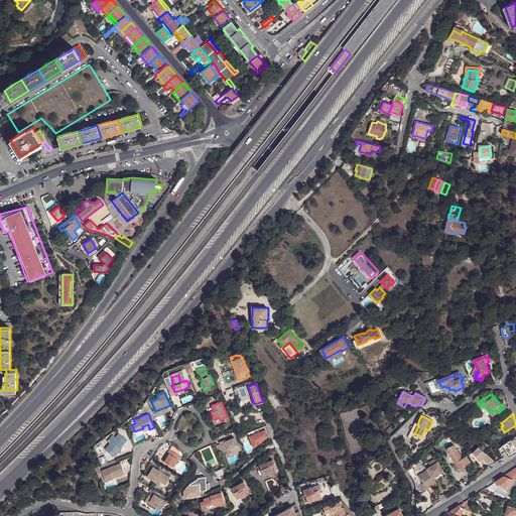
[(268,436),(265,429),(250,435),(254,444),(258,443),(258,442),(262,440),(266,437),(268,436)]
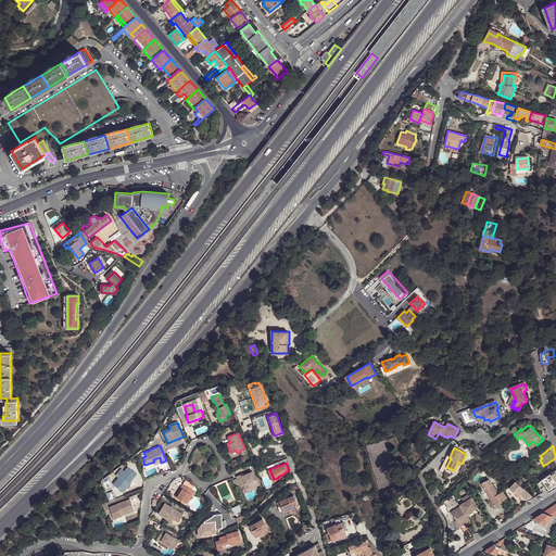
[(129,481),(130,481),(137,475),(127,466),(115,480),(124,488),(129,481)]
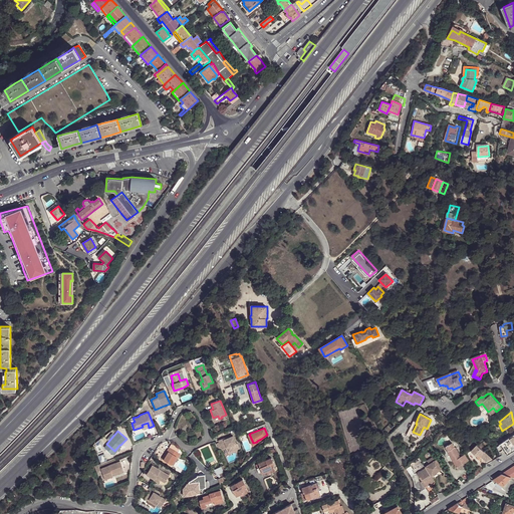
[(249,434),(248,435),(252,446),(261,439),(257,441),(257,442),(253,443),(249,434)]
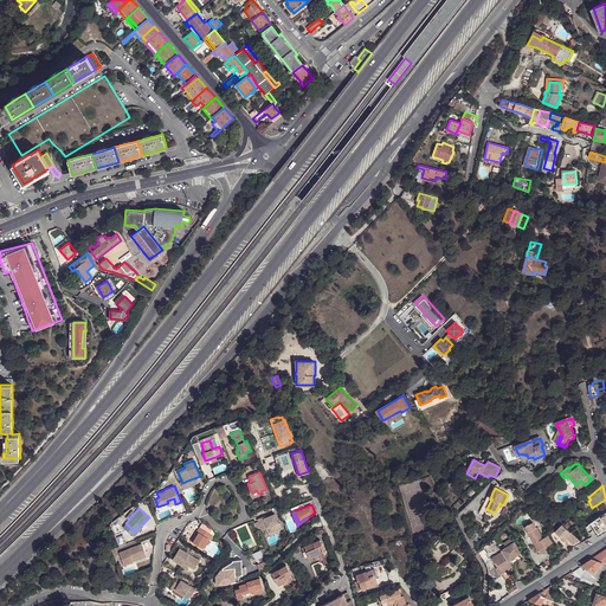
[(605,513),(592,522),(590,519),(587,520),(591,524),(597,534),(598,536),(605,532),(605,513)]
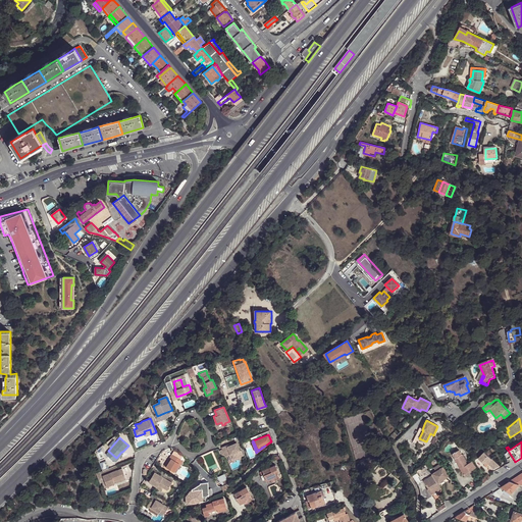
[(226,447),(226,446),(221,447),(225,457),(229,455),(235,453),(237,458),(243,456),(241,450),(240,451),(237,442),(232,445),(226,447)]
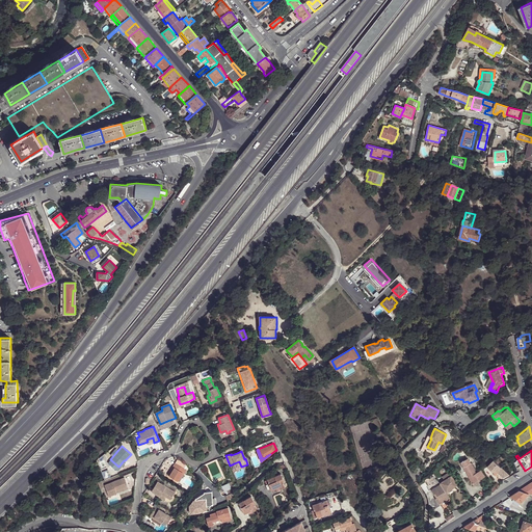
[(473,484),(485,477),(482,471),(478,473),(476,473),(472,466),(471,463),(469,458),(462,461),(464,467),(463,467),(473,484)]
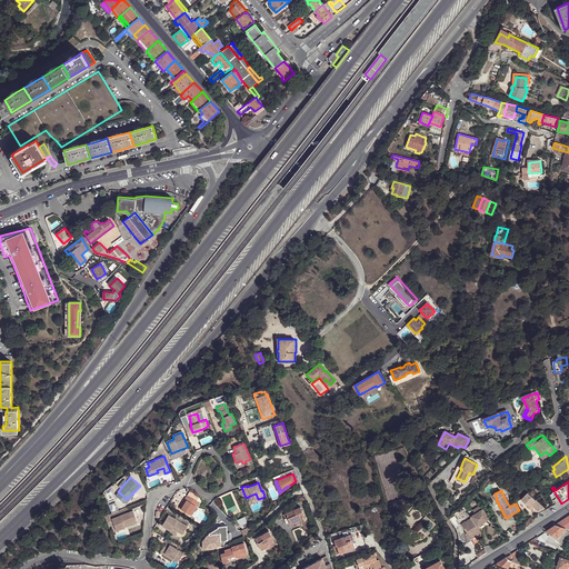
[(545,508),(531,495),(529,492),(528,492),(521,499),(530,507),(532,505),(539,511),(545,508)]
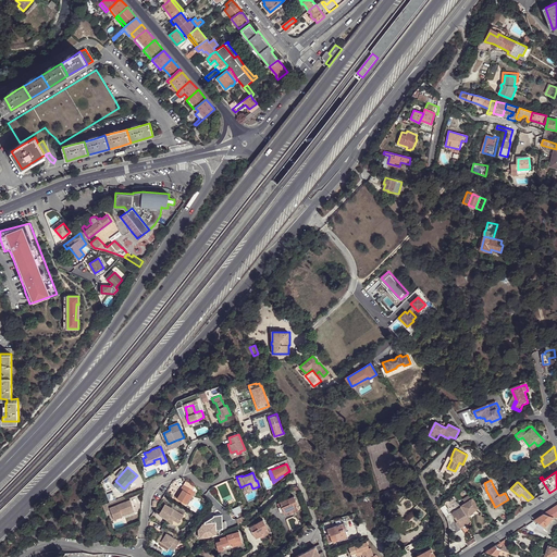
[(192,495),(194,491),(184,484),(181,489),(183,490),(176,498),(185,504),(192,495)]
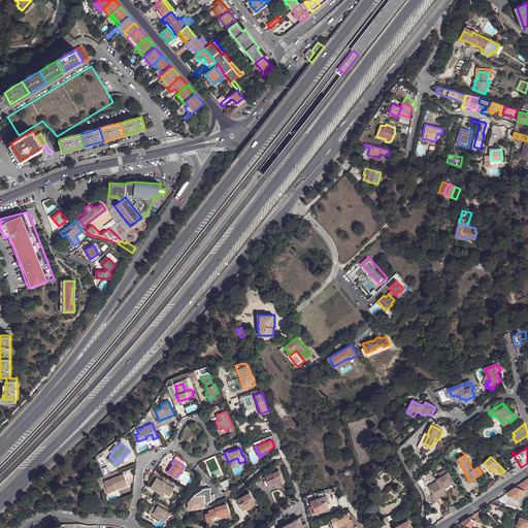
[(103,475),(109,473),(106,466),(100,469),(103,475)]
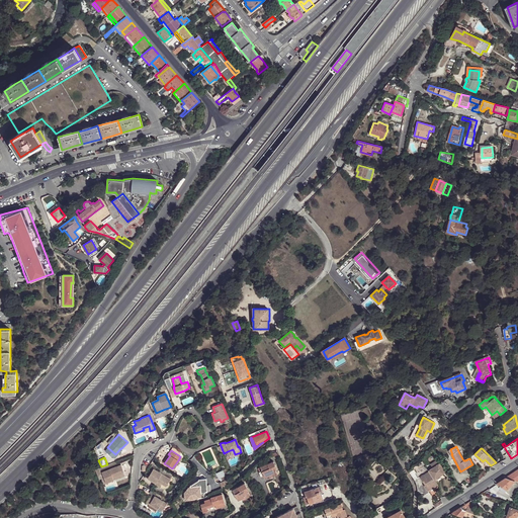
[(445,472),(437,460),(430,465),(433,468),(429,470),(435,480),(445,472)]
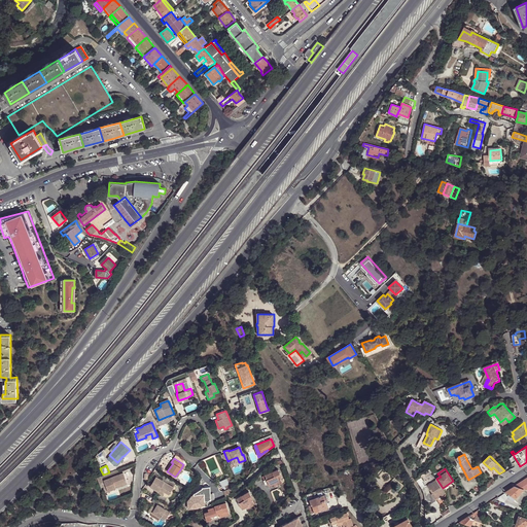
[(278,469),(265,475),(269,484),(270,486),(274,485),(275,486),(283,483),(281,479),(282,479),(278,469)]
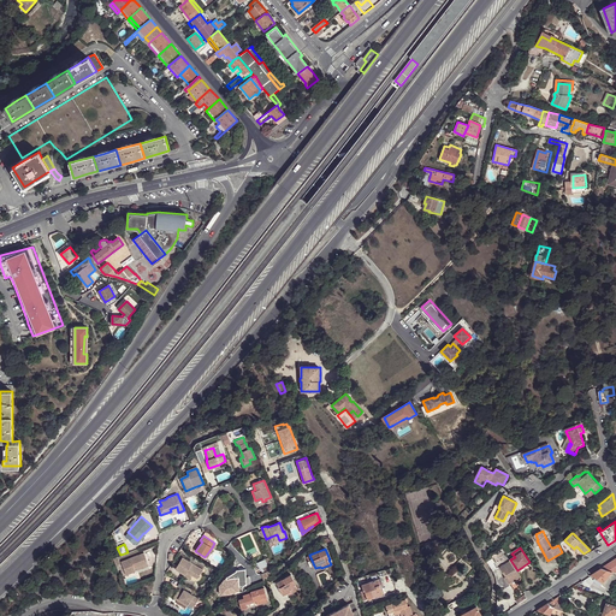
[(136,568),(147,563),(143,552),(120,562),(125,575),(136,572),(135,568),(134,567),(135,566),(136,568)]
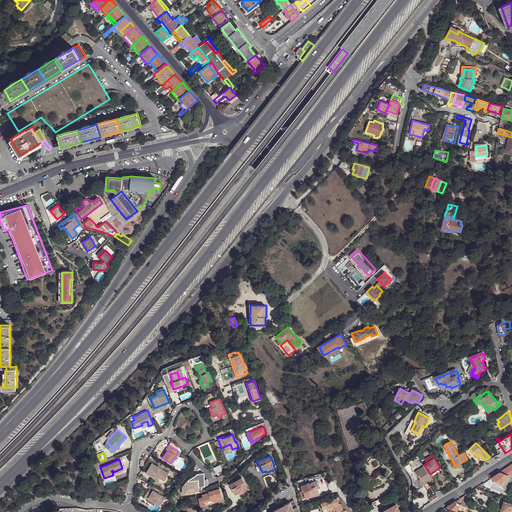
[(155,476),(159,479),(163,481),(168,474),(151,463),(145,473),(153,478),(155,476)]
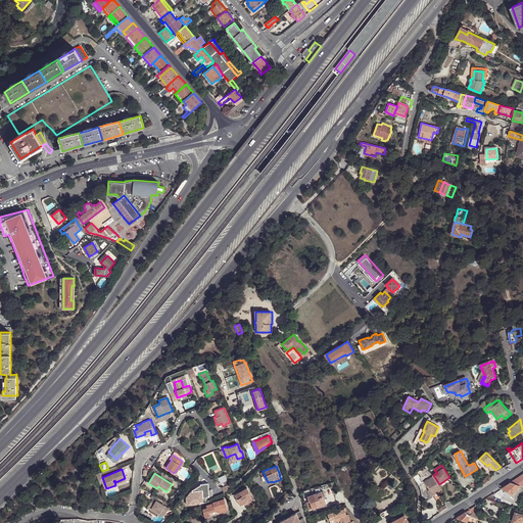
[(522,473),(521,475),(511,481),(520,485),(522,485),(522,484),(522,473)]
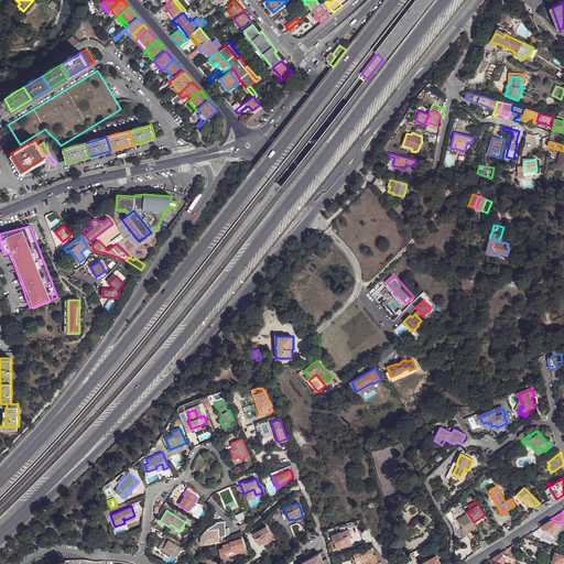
[(247,511),(235,516),(240,523),(250,520),(247,511)]
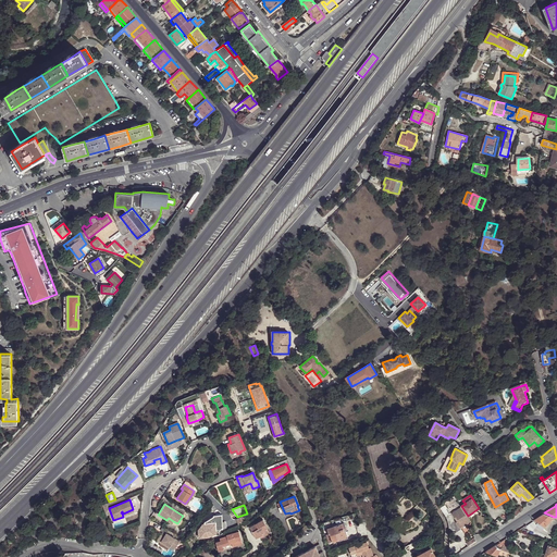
[(470,522),(460,508),(452,514),(457,522),(456,523),(460,529),(470,522)]
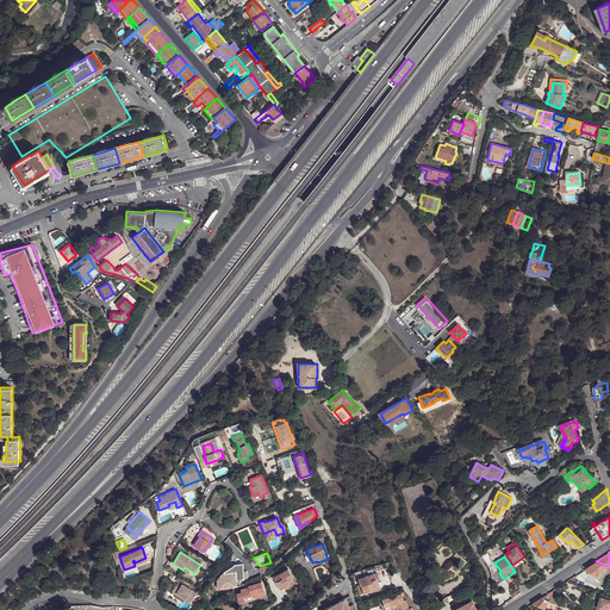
[(607,566),(596,561),(586,568),(597,577),(607,566)]
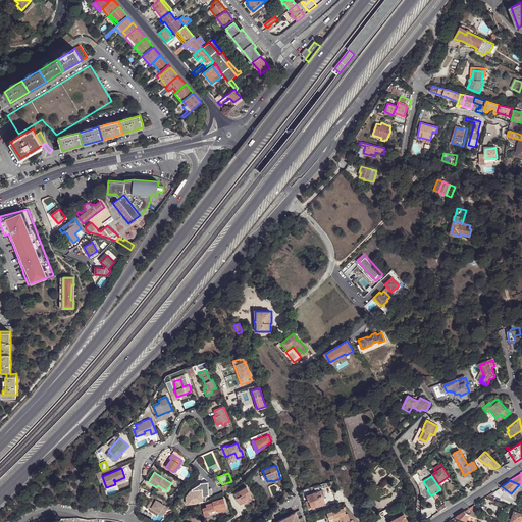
[(192,490),(190,490),(186,496),(187,503),(196,503),(202,499),(202,497),(207,497),(209,494),(208,489),(208,482),(201,483),(201,484),(194,488),(193,488),(192,489),(192,490)]
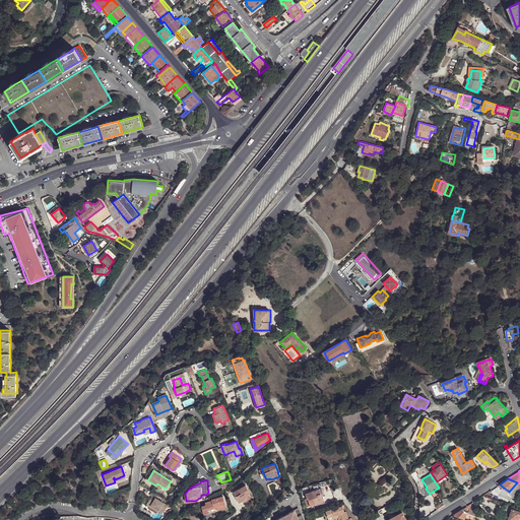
[(220,484),(222,490),(232,486),(230,481),(220,484)]
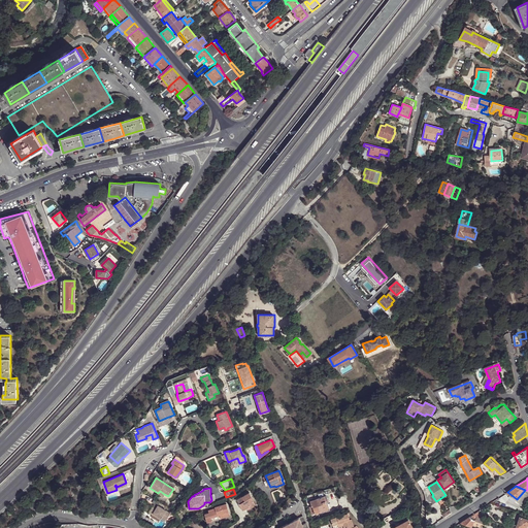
[(527,490),(525,490),(517,499),(510,506),(518,509),(517,512),(527,515),(527,490)]
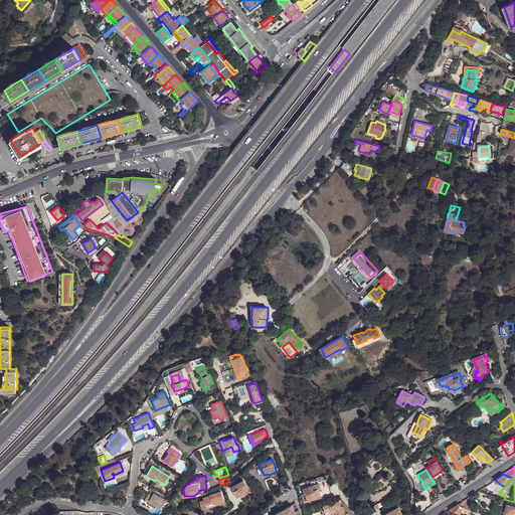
[(243,480),(230,487),(236,498),(237,497),(240,495),(241,497),(249,493),(246,489),(247,489),(243,480)]
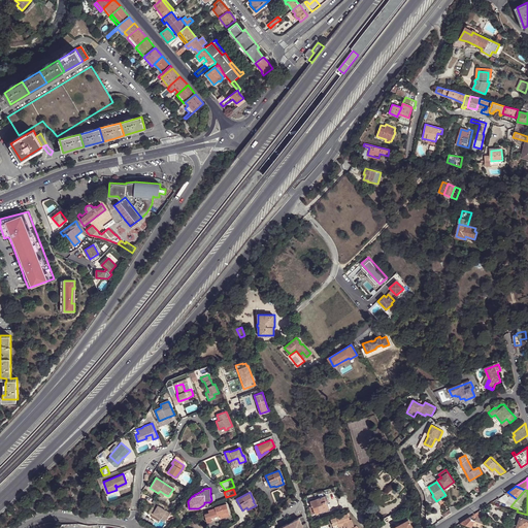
[(507,492),(498,497),(501,503),(510,506),(517,499),(507,492)]
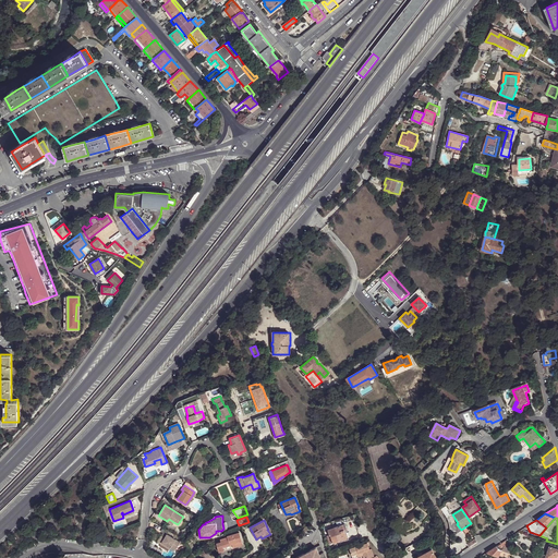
[(342,534),(344,533),(342,525),(327,530),(329,535),(330,535),(331,538),(332,543),(343,540),(342,534)]
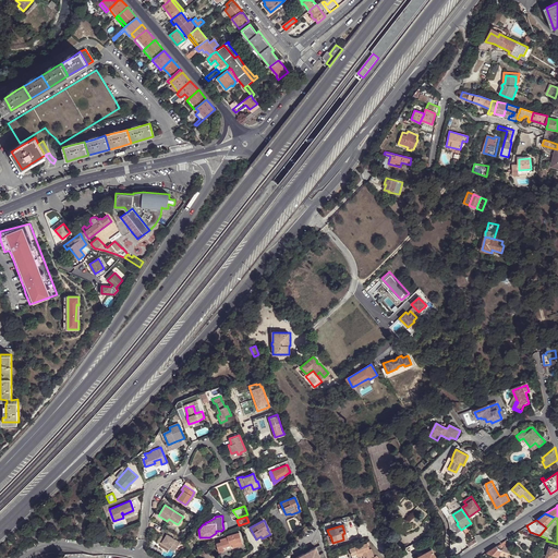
[(220,542),(216,543),(218,552),(223,550),(222,546),(231,543),(232,547),(242,545),(239,532),(227,536),(227,537),(219,540),(220,542)]
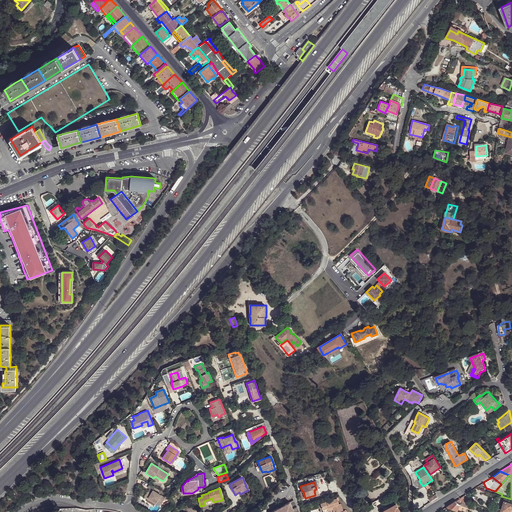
[(148,498),(156,503),(156,502),(160,504),(165,498),(152,490),(150,493),(147,491),(143,497),(147,500),(148,498)]
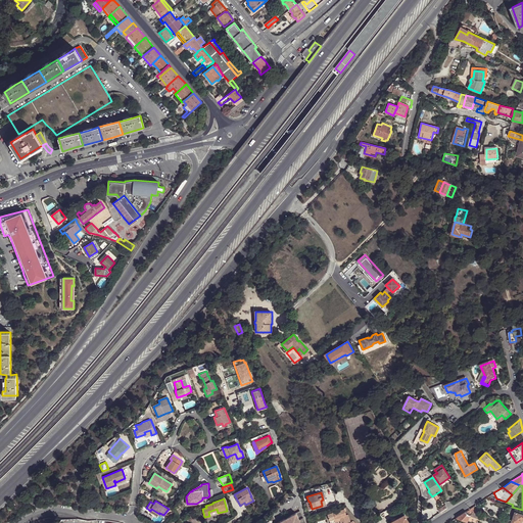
[(382,519),(405,507),(401,503),(380,514),(382,519)]
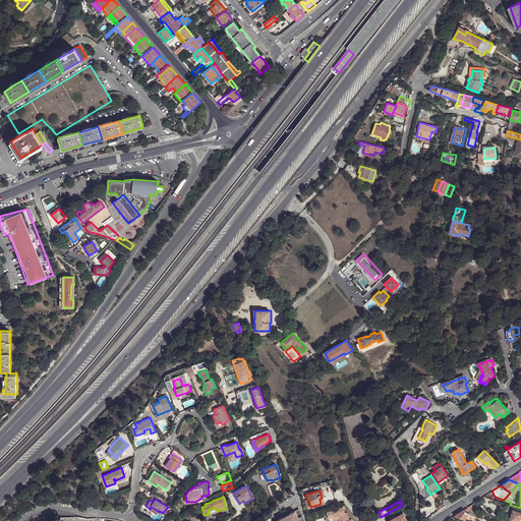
[(338,516),(339,518),(339,520),(347,520),(350,520),(347,512),(345,513),(344,507),(327,512),(329,518),(334,517),(338,516)]
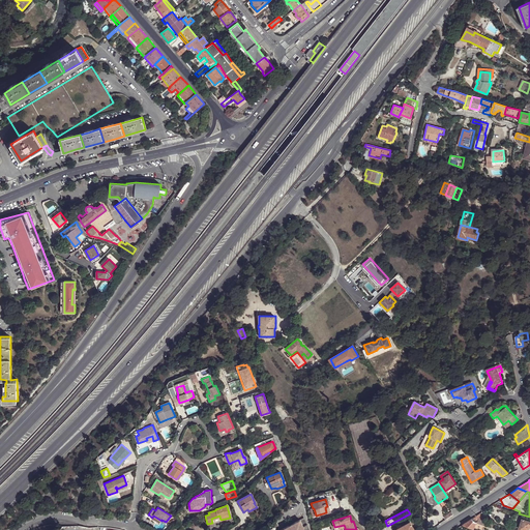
[(310,529),(304,518),(281,529),(310,529)]
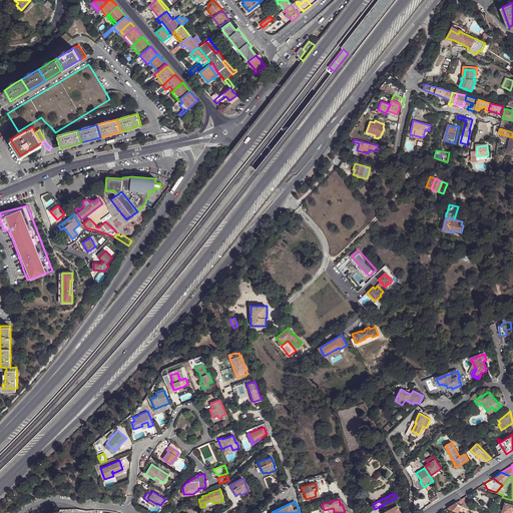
[(457,501),(448,507),(450,508),(459,511),(461,505),(457,501)]
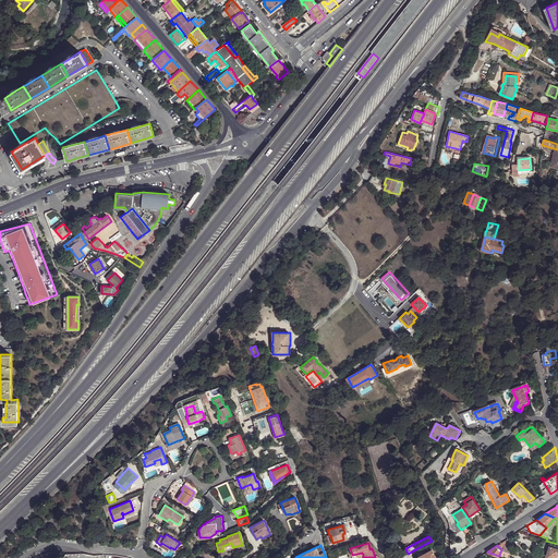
[(550,557),(556,557),(557,555),(557,548),(550,546),(546,557),(550,557)]
